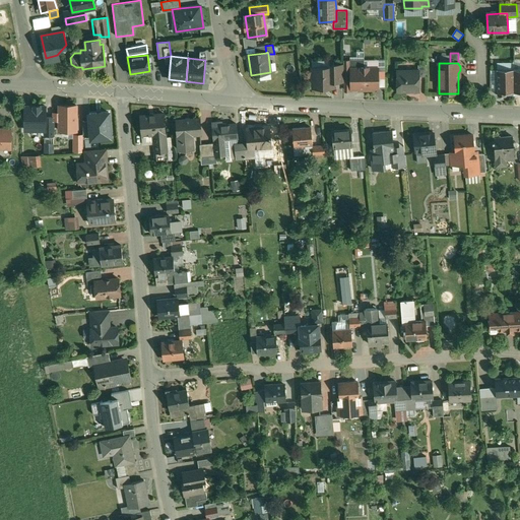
[(343,65),(332,65),(332,68),(332,81),(334,81),(343,81),(343,79),(343,65)]
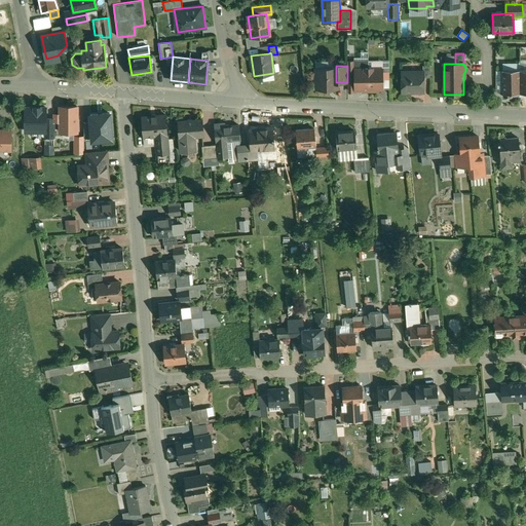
[(354,69),(353,69),(353,80),(354,90),(365,90),(365,91),(369,91),(368,67),(364,67),(364,68),(354,69)]
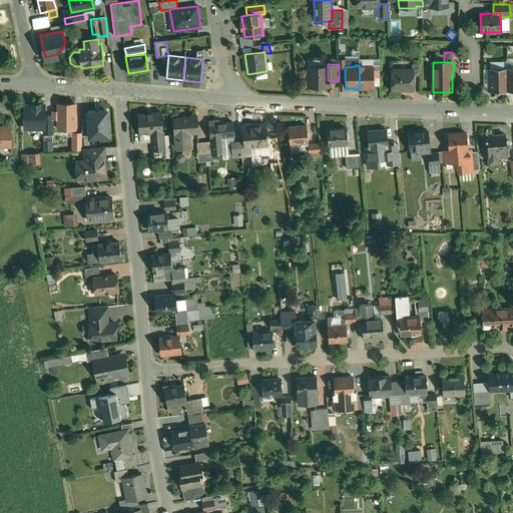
[(373,66),(364,66),(364,65),(359,65),(360,89),(364,89),(364,88),(374,87),(374,78),(374,69),(373,66)]
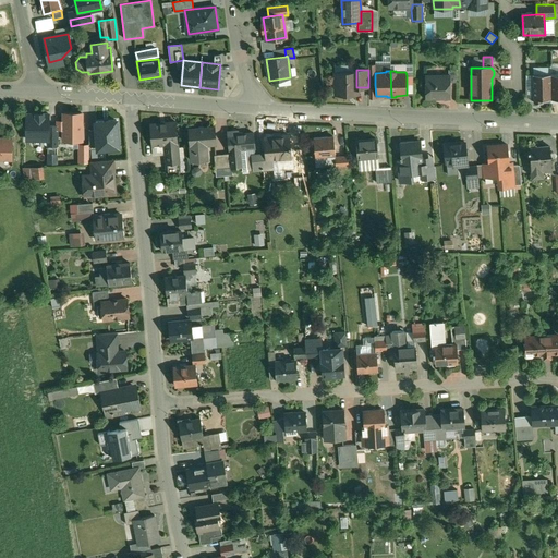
[(356,73),(335,73),(336,94),(359,94),(359,87),(356,87),(356,73)]
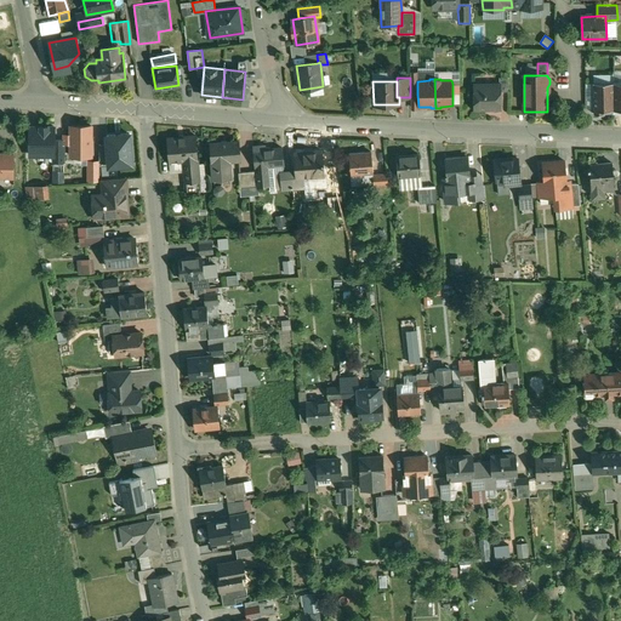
[(613,83),(593,84),(593,114),(613,114),(613,83)]
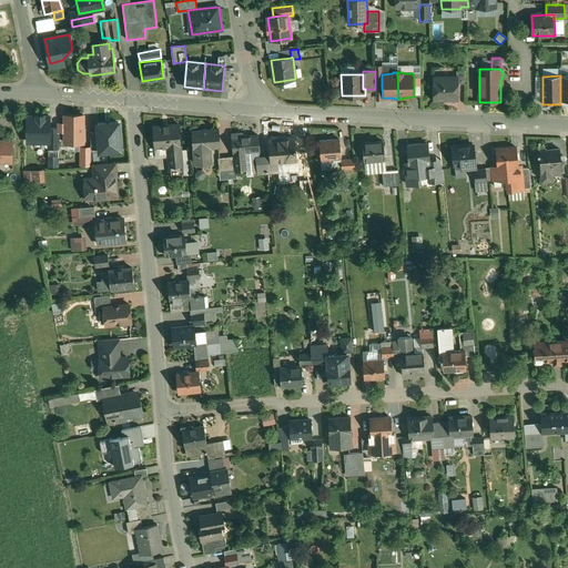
[(456,78),(434,78),(434,100),(457,100),(457,84),(457,78),(456,78)]
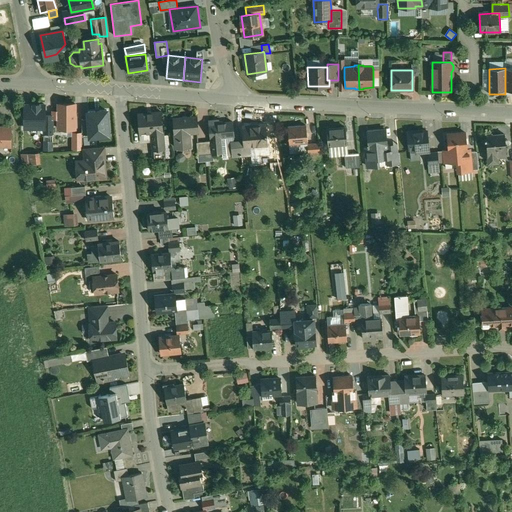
[(25,128),(44,128),(44,116),(44,104),(25,104),(25,128)]
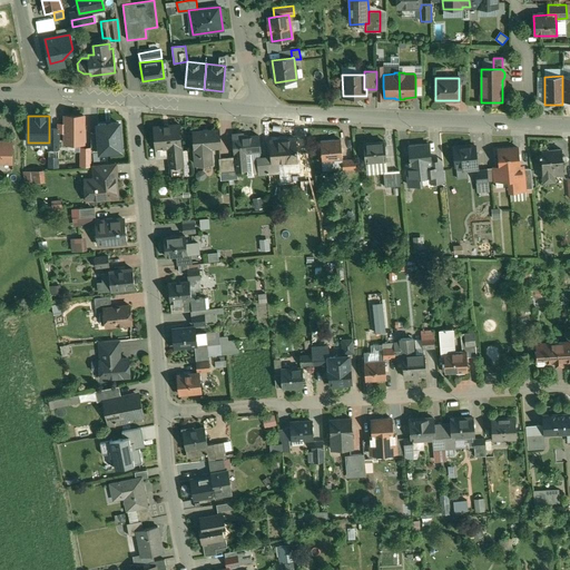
[(86,116),(62,116),(62,144),(86,144),(86,116)]
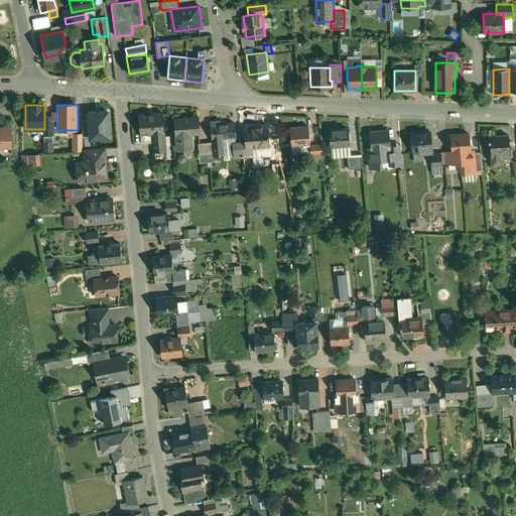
[(89,139),(89,140),(112,138),(109,110),(87,112),(87,121),(89,139)]
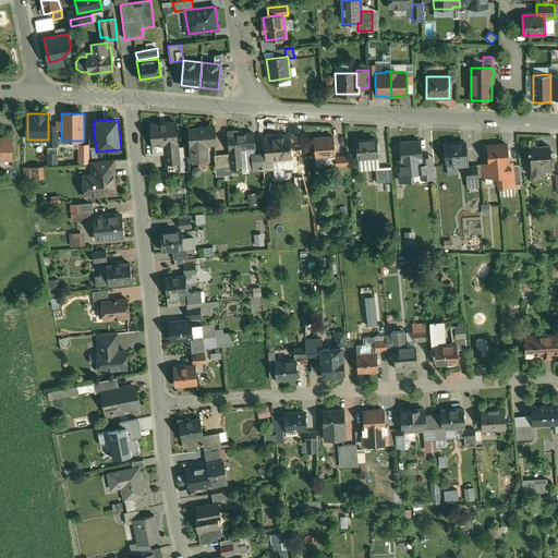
[(176,122),(149,124),(152,147),(164,146),(166,167),(179,166),(176,122)]
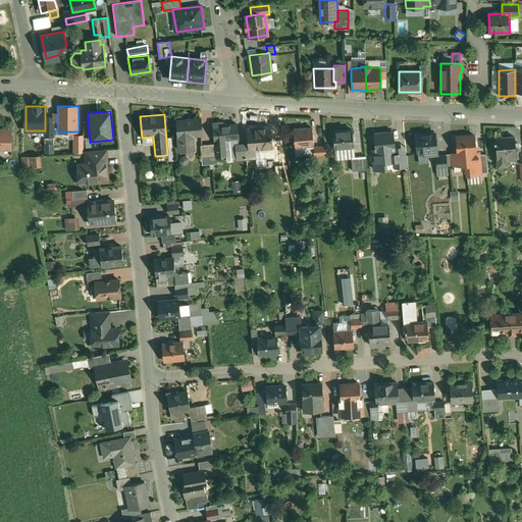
[(45,137),(54,137),(54,118),(45,118),(45,131),(45,137)]
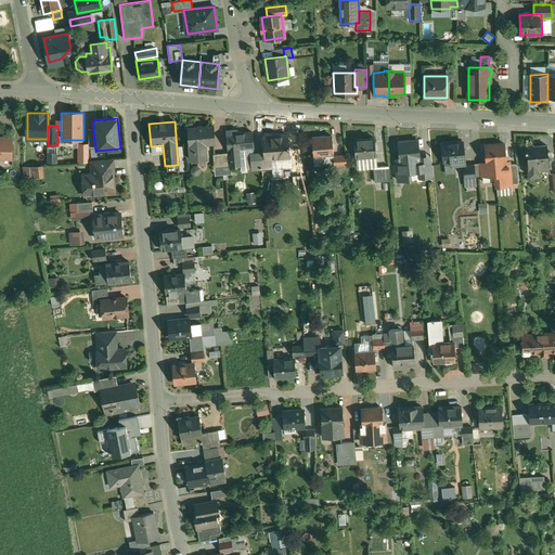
[(214,127),(190,129),(191,144),(196,143),(206,143),(215,142),(214,127)]
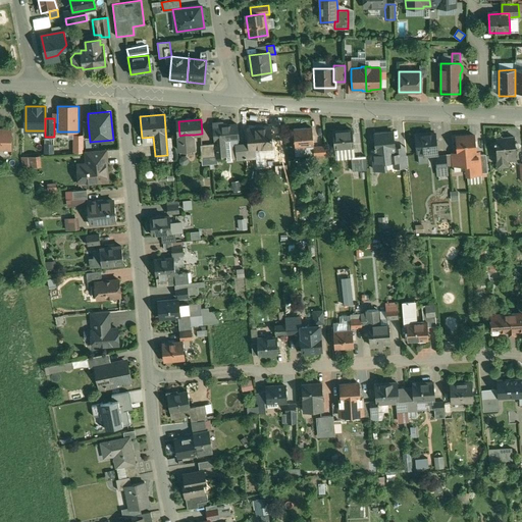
[(237,125),(223,126),(222,123),(213,124),(214,142),(215,142),(215,145),(216,158),(217,158),(226,157),(224,141),(239,140),(237,125)]
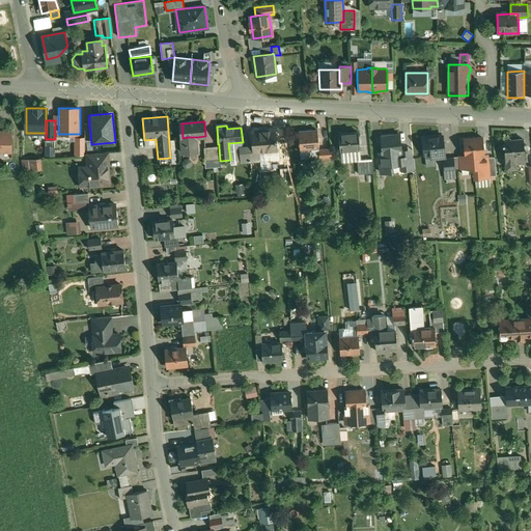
[(275,130),(251,132),(253,147),(249,147),(251,162),(261,161),(260,152),(277,150),(275,130)]
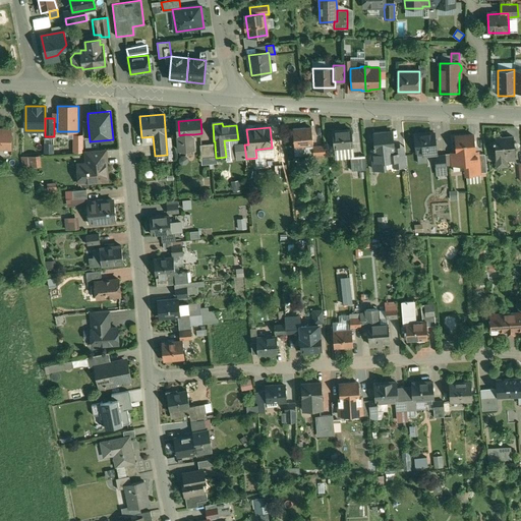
[(0,151),(11,152),(11,129),(0,128),(0,151)]
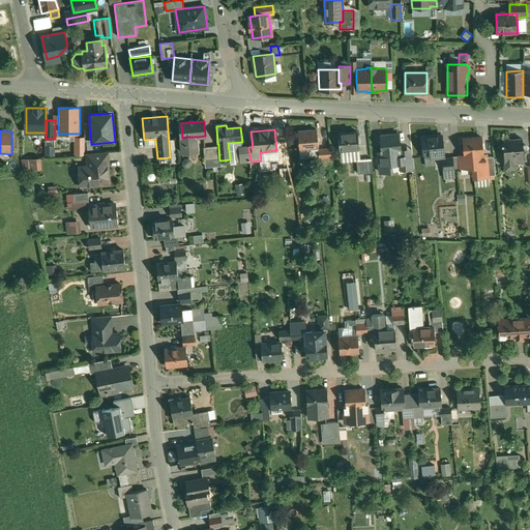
[(318,130),(299,133),(300,148),(319,147),(318,130)]
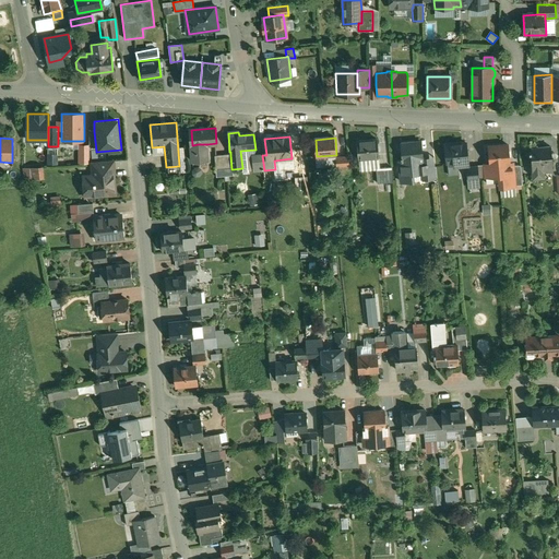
[(378,140),(358,141),(358,158),(378,157),(378,140)]
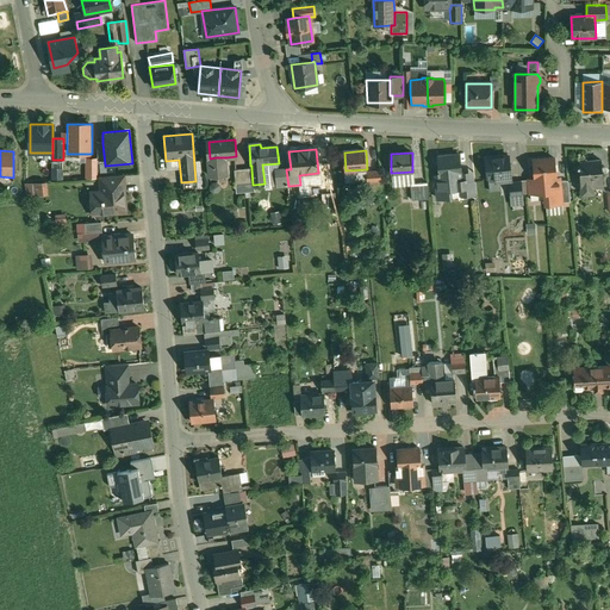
[(459,155),(437,156),(439,172),(437,172),(437,175),(435,175),(436,199),(450,198),(449,190),(461,188),(460,180),(462,180),(462,173),(461,173),(459,155)]
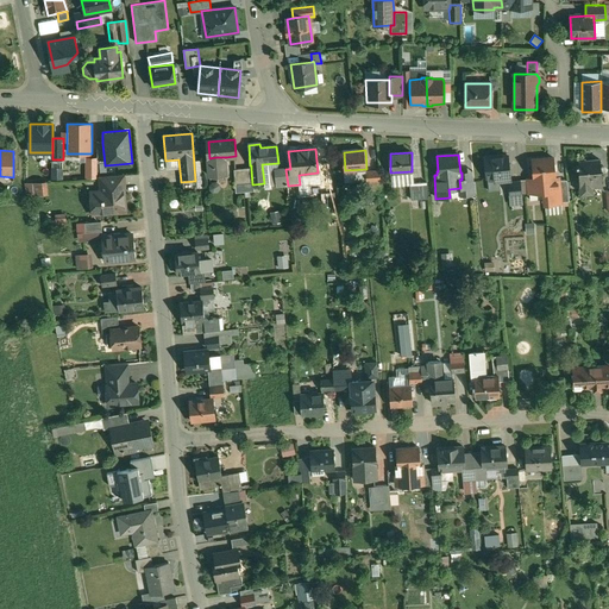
[(507,156),(485,158),(487,177),(494,177),(495,181),(498,180),(498,181),(509,180),(507,156)]
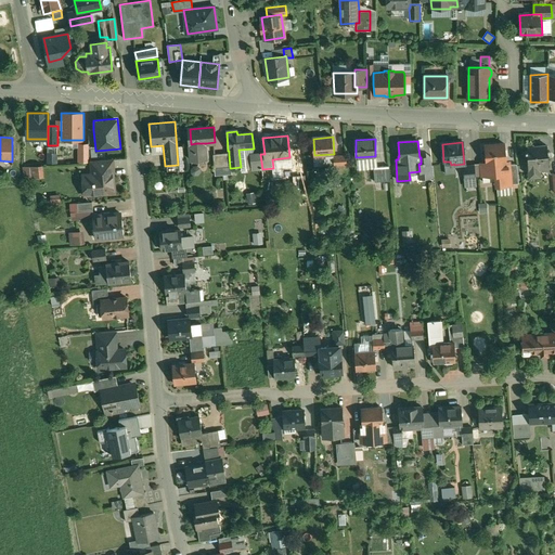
[(206,143),(196,143),(197,160),(207,159),(206,143)]
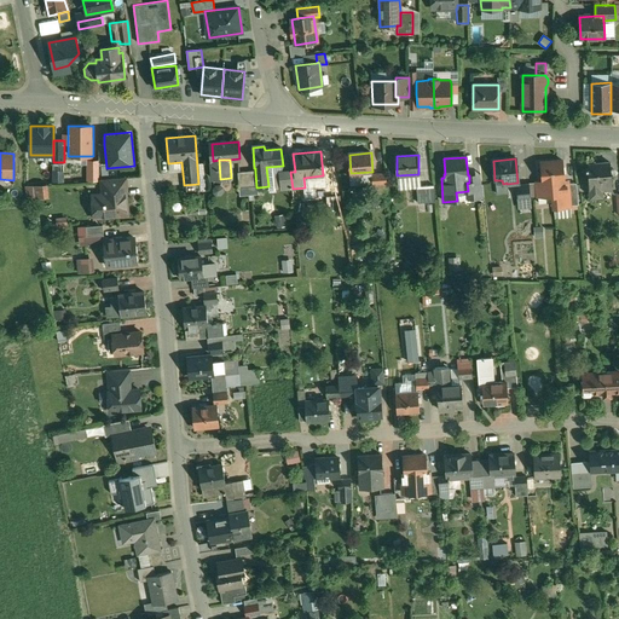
[(562,161),(541,163),(543,183),(536,183),(538,197),(539,204),(554,202),(554,208),(571,207),(571,206),(578,206),(577,184),(565,184),(562,161)]
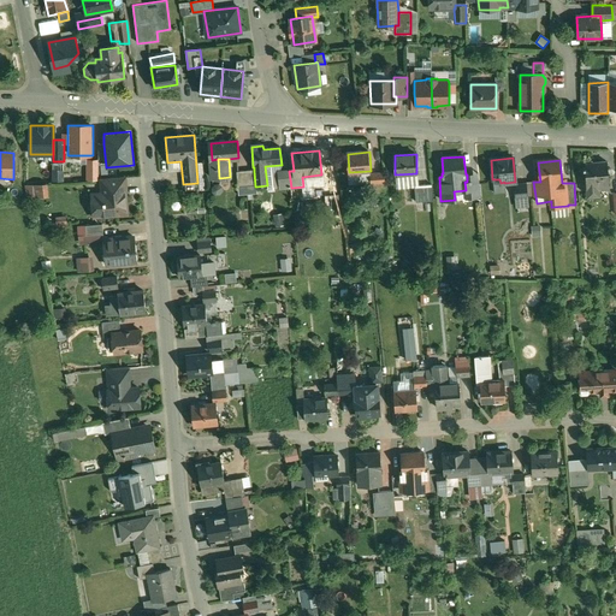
[(606,163),(585,164),(585,167),(584,167),(584,172),(586,172),(587,196),(599,195),(598,188),(609,187),(606,163)]
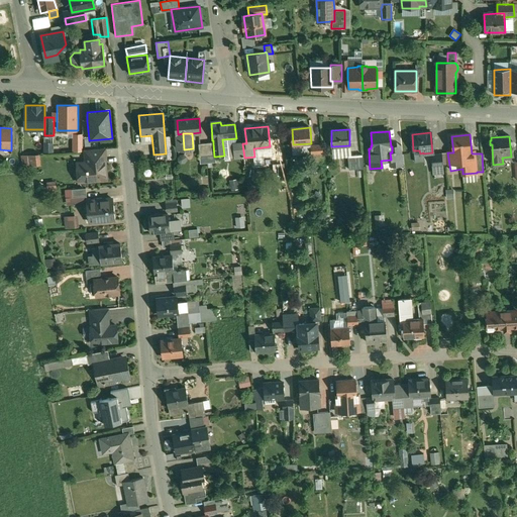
[(213,143),(206,144),(208,164),(216,164),(215,157),(214,157),(213,143)]
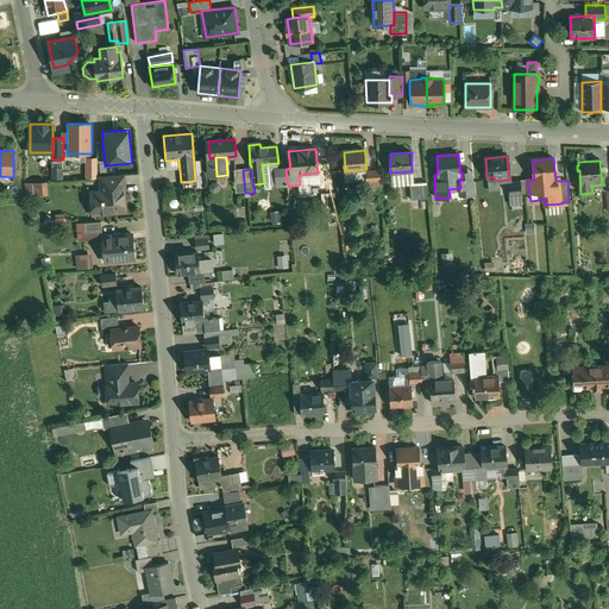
[(286,169),(275,170),(276,188),(288,187),(288,186),(286,169)]
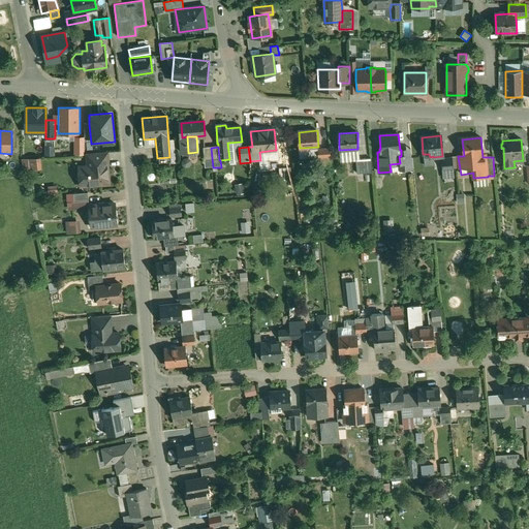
[(211,148),(203,148),(205,168),(213,167),(211,148)]
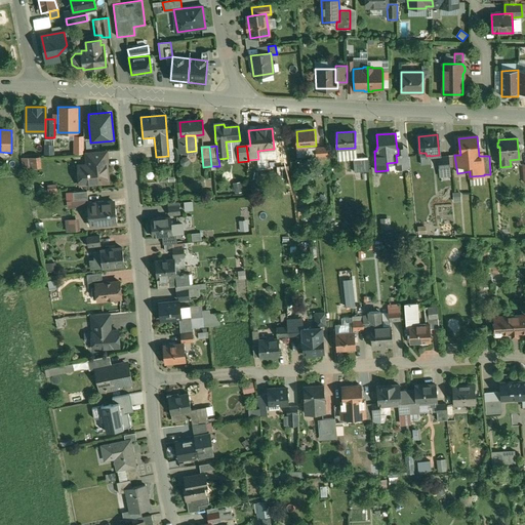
[(327,148),(316,149),(316,156),(328,156),(327,148)]
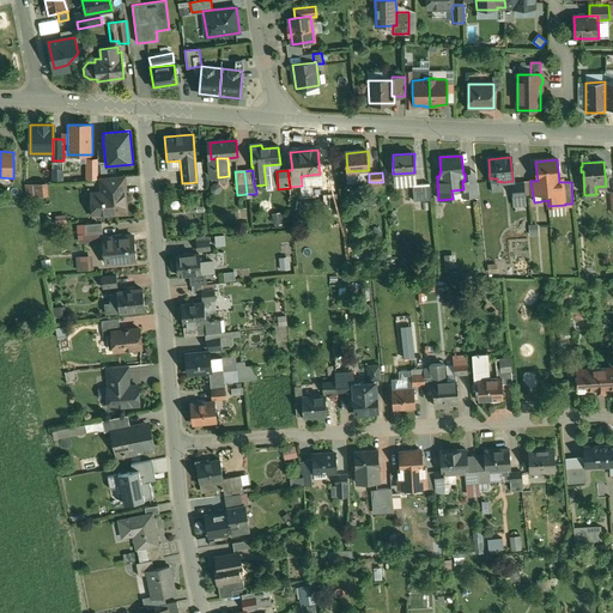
[(104,180),(102,180),(103,192),(123,190),(122,178),(104,180)]
